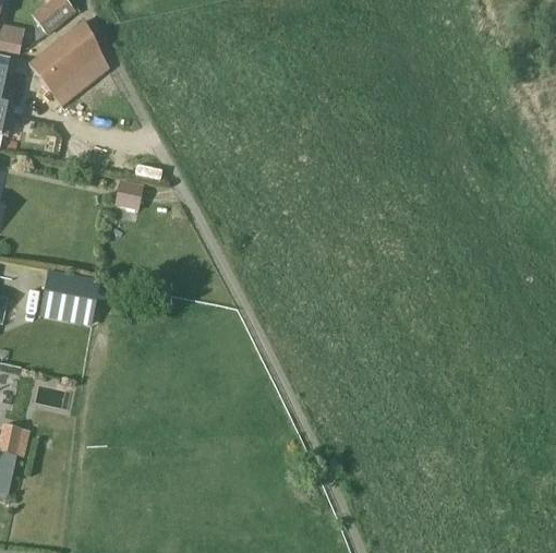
[(48,34),(76,12),(67,0),(50,0),(32,14),(48,34)]
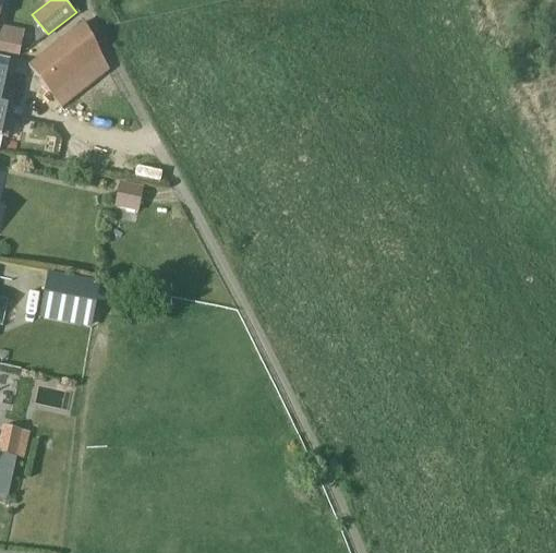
[(109,68),(84,20),(28,63),(62,106),(109,68)]
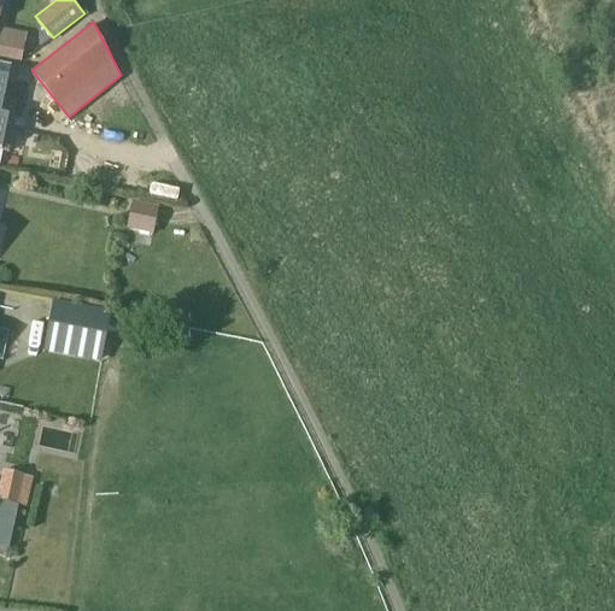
[(0,54),(21,60),(28,31),(3,25),(0,34),(0,54)]
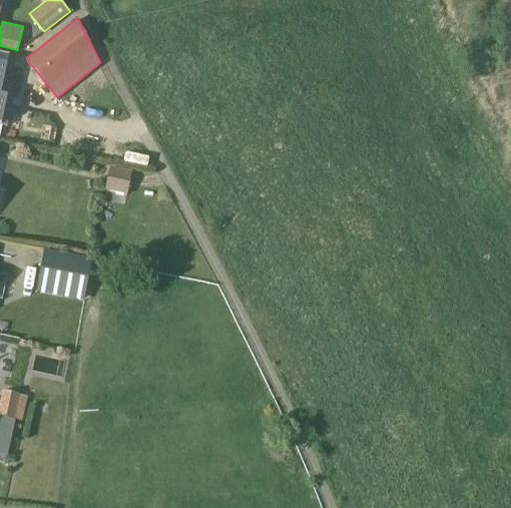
[(6,63),(0,62),(0,122),(6,124),(10,107),(4,106),(9,82),(2,81),(6,63)]
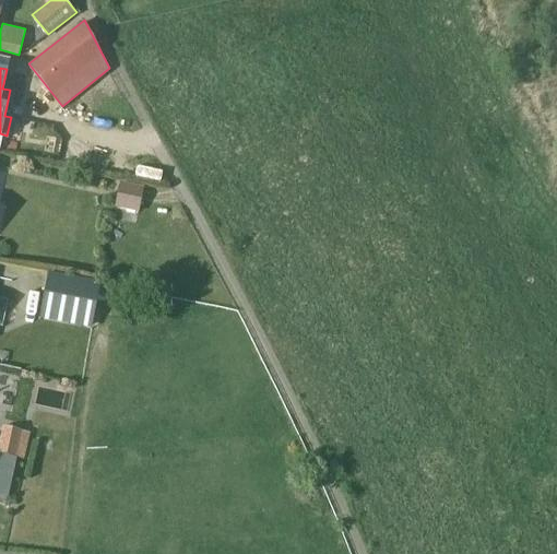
[(91,327),(101,281),(49,271),(39,317),(91,327)]
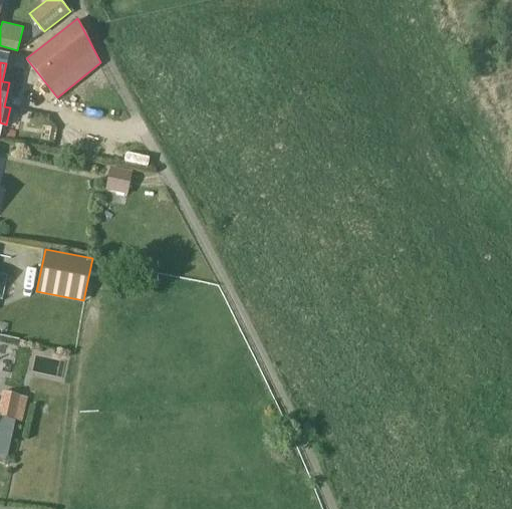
[(99,263),(92,261),(89,274),(96,276),(99,263)]
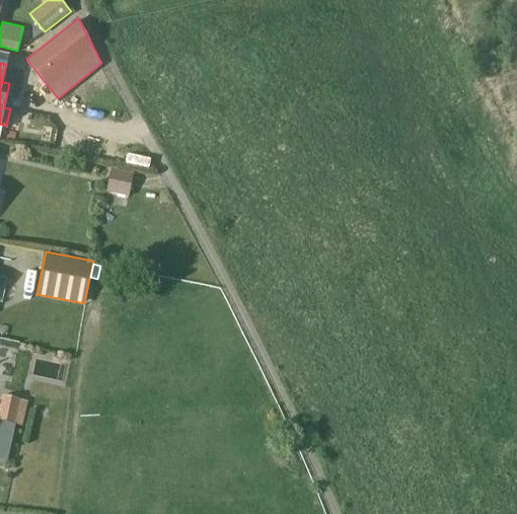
[(2,394),(0,402),(0,458),(7,460),(15,423),(23,424),(28,399),(2,394)]
